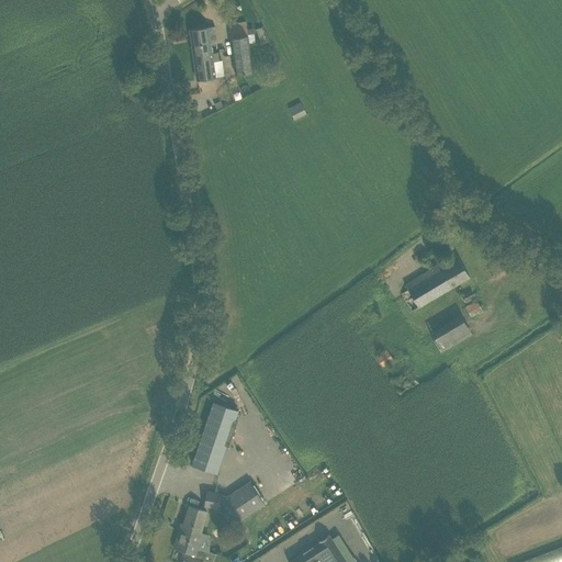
[(231,38),(232,49),(249,46),(248,36),(246,25),(228,29),(231,38)]
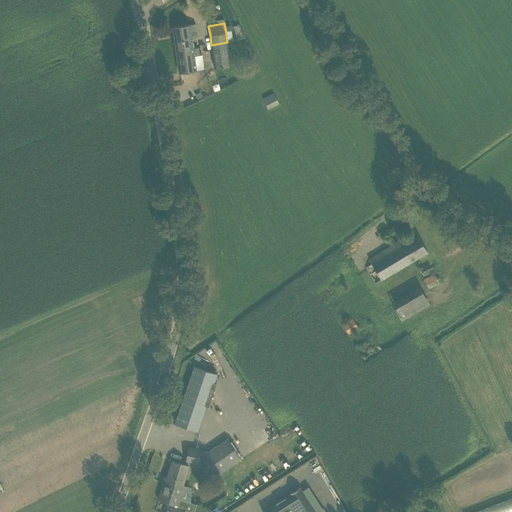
[(172,27),(176,50),(192,48),(191,40),(198,39),(195,24),(189,25),(189,24),(172,27)]
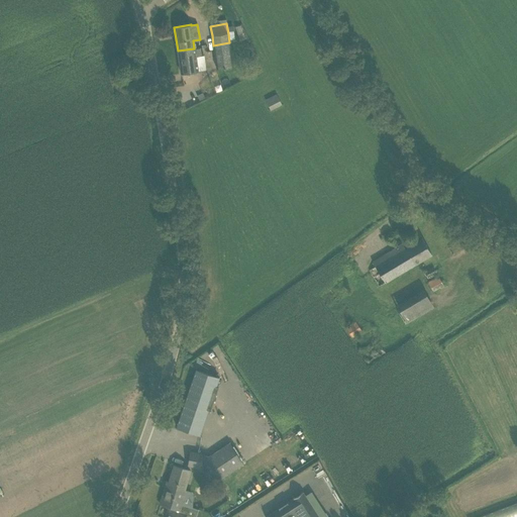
[(229,42),(213,45),(217,69),(233,67),(229,42)]
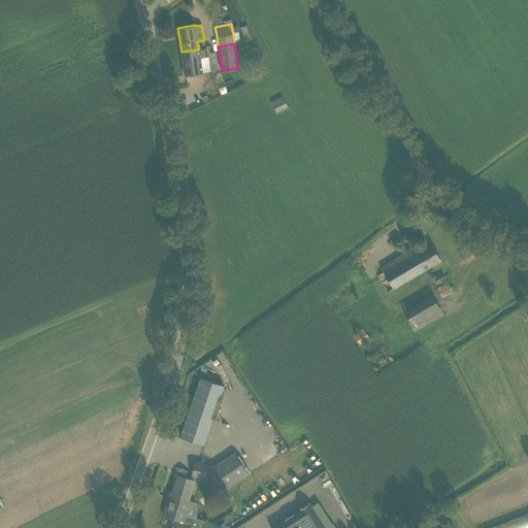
[(198,50),(182,52),(185,75),(209,72),(207,57),(204,58),(203,50),(199,51),(198,50)]
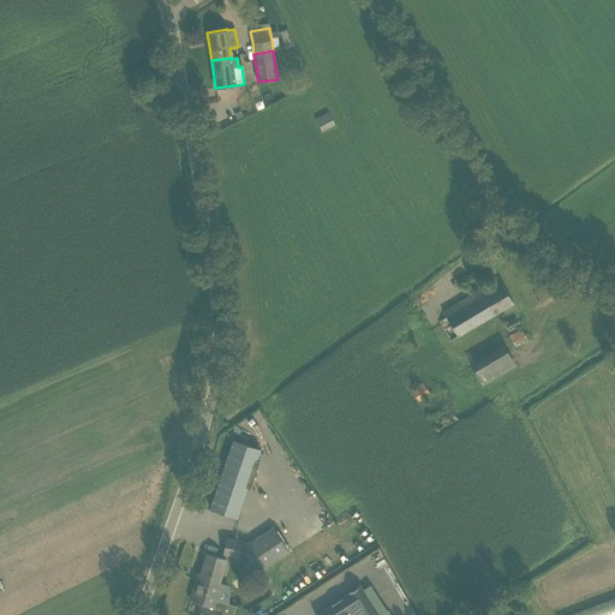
[(328,112),(316,119),(321,130),(334,123),(328,112)]
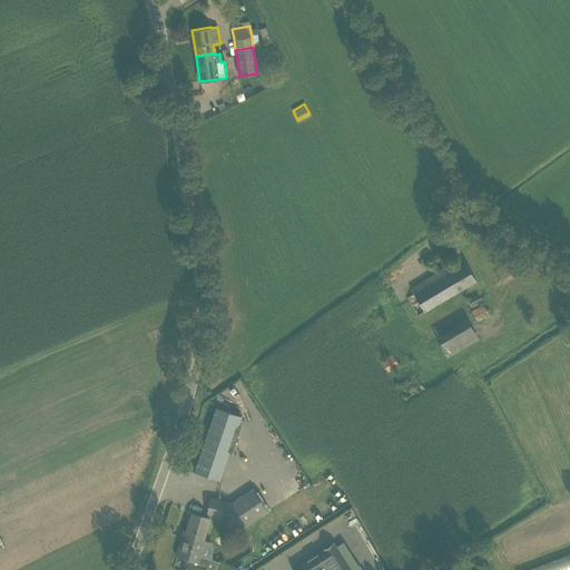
[(464,262),(455,268),(446,274),(443,267),(409,288),(412,293),(406,297),(418,316),(477,281),(464,262)]
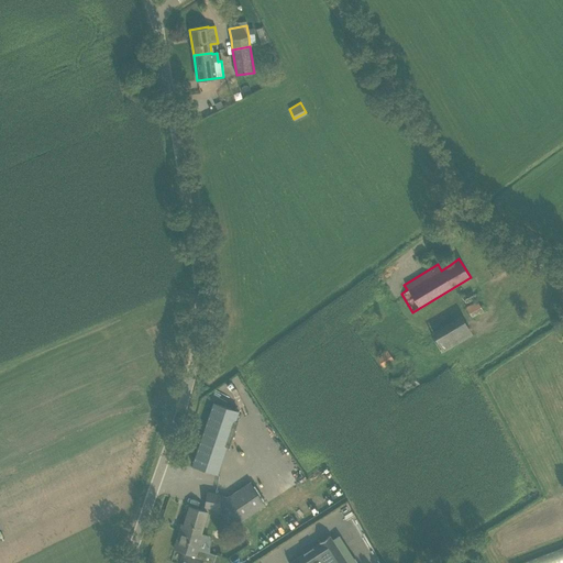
[(462,296),(465,304),(475,298),(472,290),(462,296)]
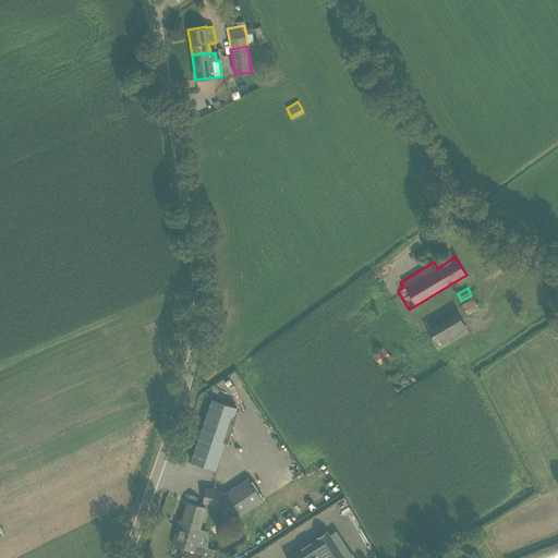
[(461,305),(468,314),(478,307),(473,298),(461,305)]
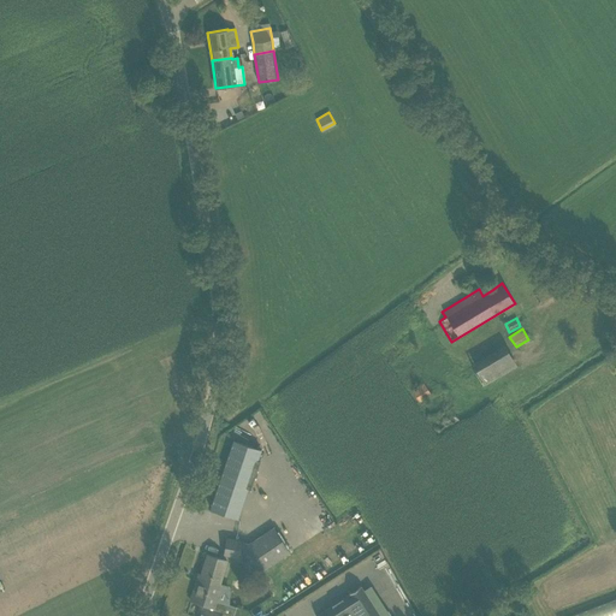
[(483,386),(516,366),(504,344),(471,363),(483,386)]
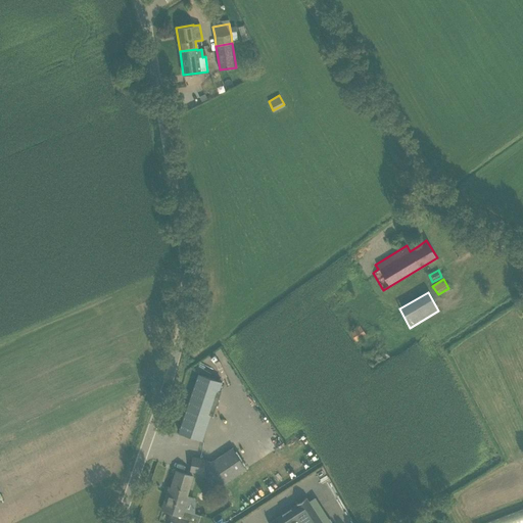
[(355,342),(366,335),(360,326),(349,332),(355,342)]
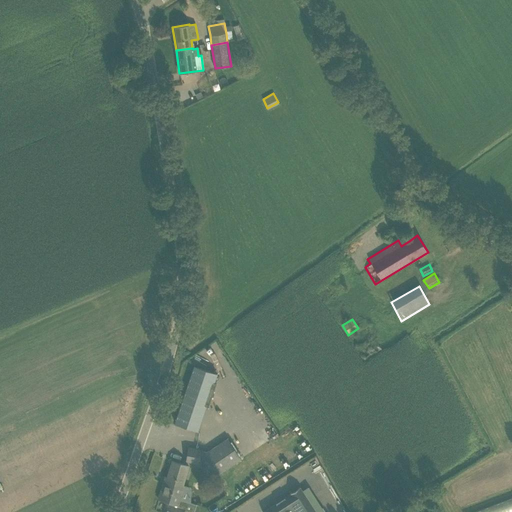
[(363,361),(381,348),(376,341),(358,354),(363,361)]
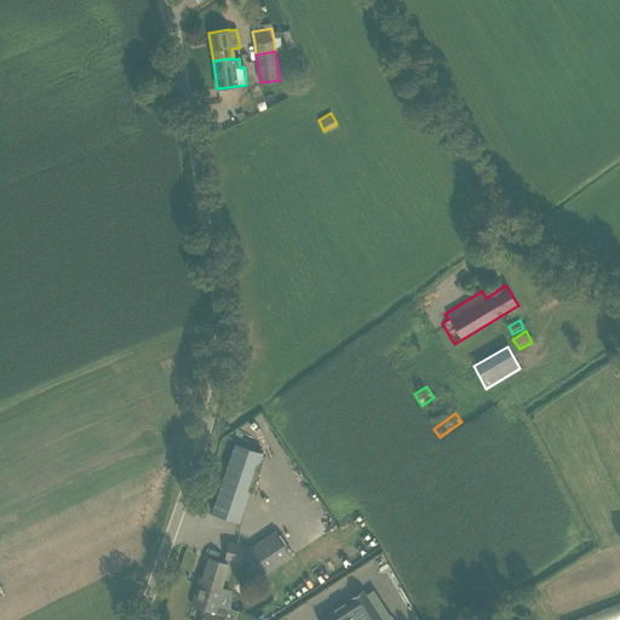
[(212,512),(223,516),(239,521),(262,453),(235,443),(212,512)]
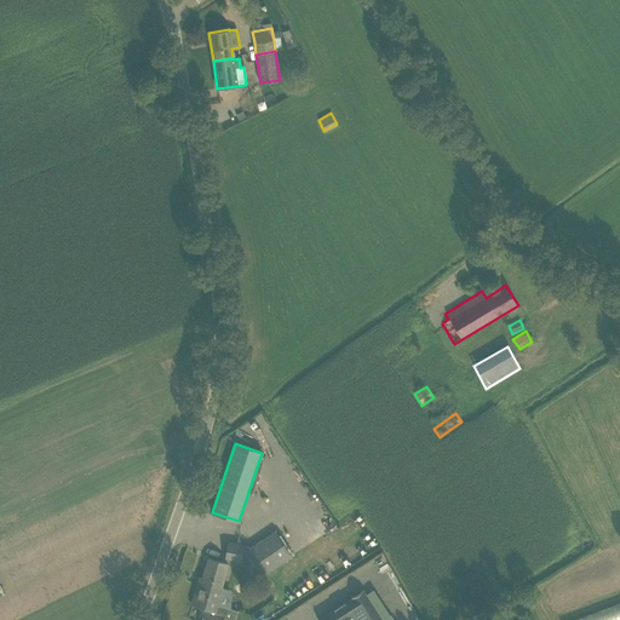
[(260,578),(292,556),(275,530),(250,547),(242,545),(240,560),(248,562),(248,564),(245,567),(250,574),(253,570),(260,578)]
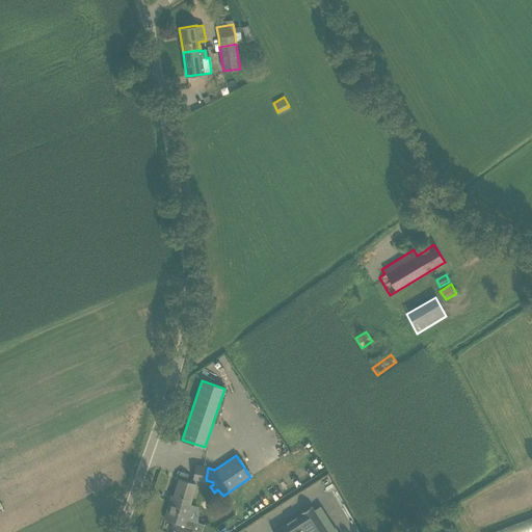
[(206,480),(208,468),(195,466),(193,479),(206,480)]
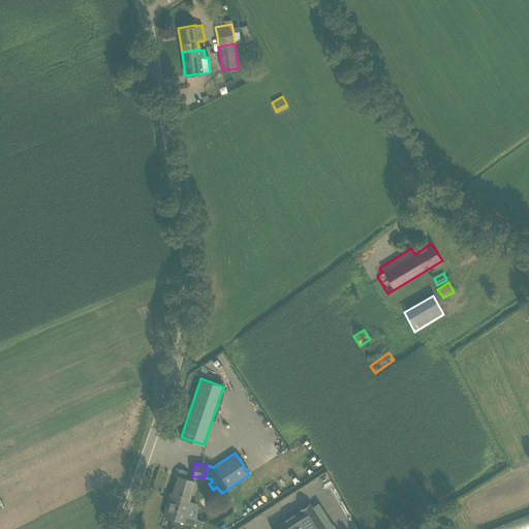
[(172,497),(189,502),(190,501),(188,500),(194,480),(178,476),(172,497)]
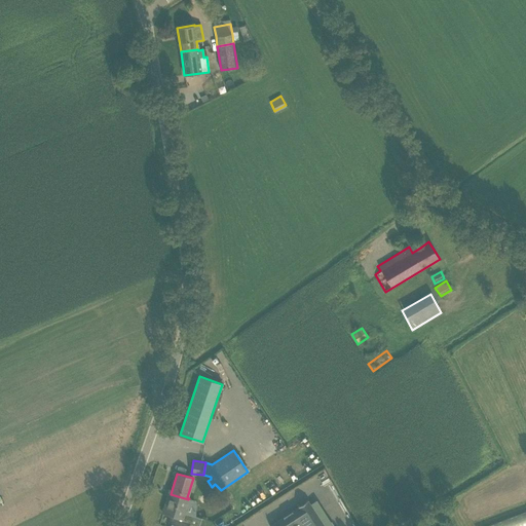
[(248,478),(241,482),(245,487),(251,483),(248,478)]
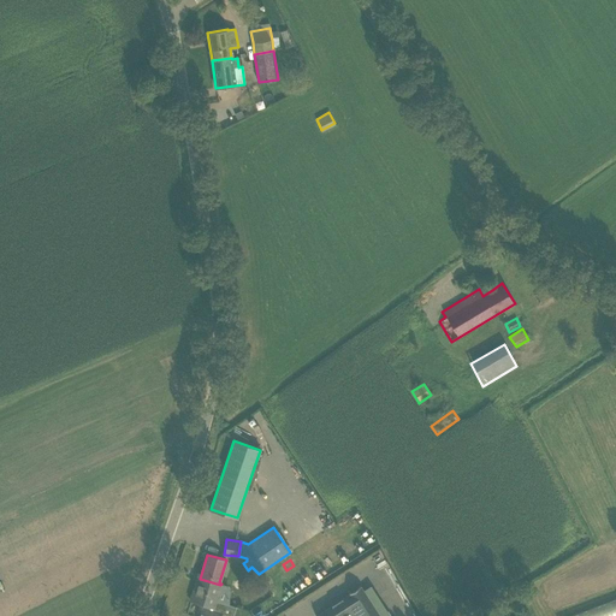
[(197,578),(190,600),(202,604),(201,606),(200,606),(196,615),(221,615),(226,603),(217,599),(220,585),(200,579),(197,578)]
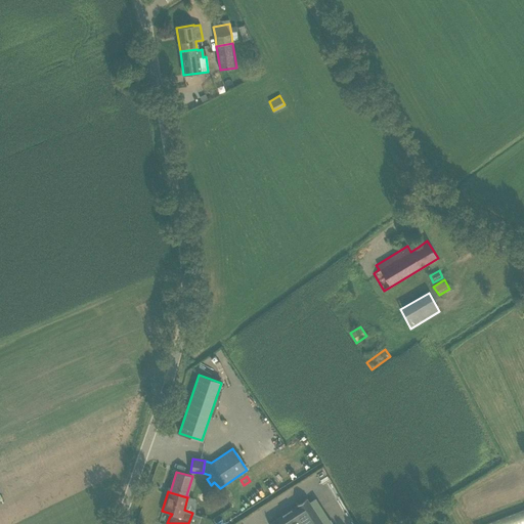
[(321,523),(306,498),(268,523),(321,523)]
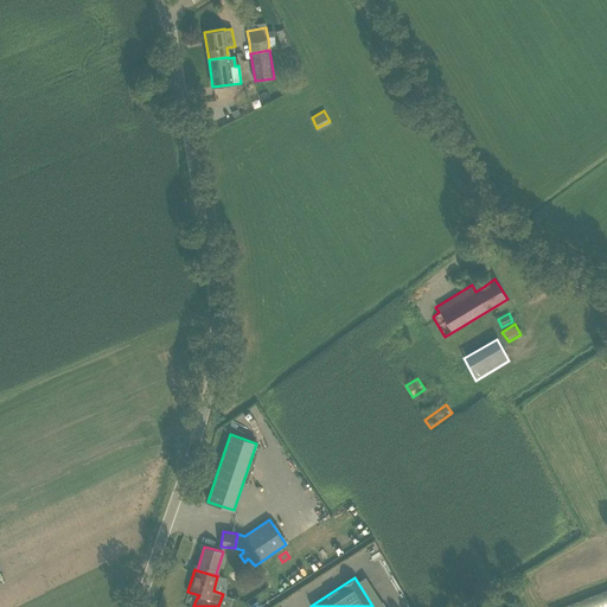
[(606,606),(606,589),(557,606),(606,606)]
